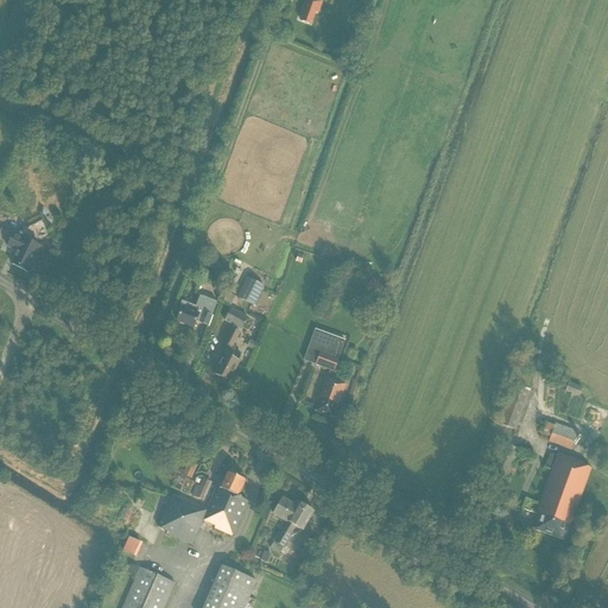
[(318,13),(322,2),(316,0),(304,0),(299,17),(302,18),(301,21),(310,25),(315,13),(318,13)]
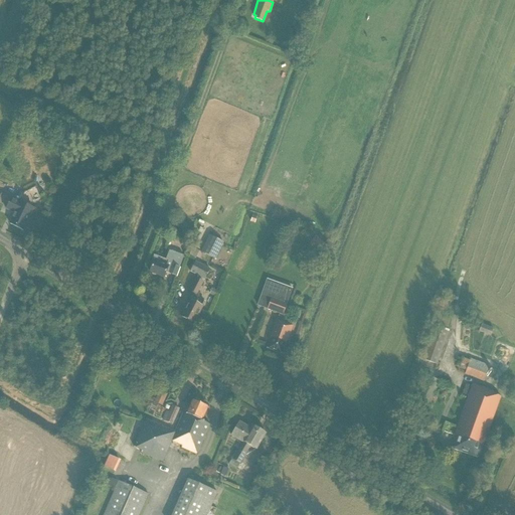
[(305,25),(299,23),(290,52),(295,54),(305,25)]
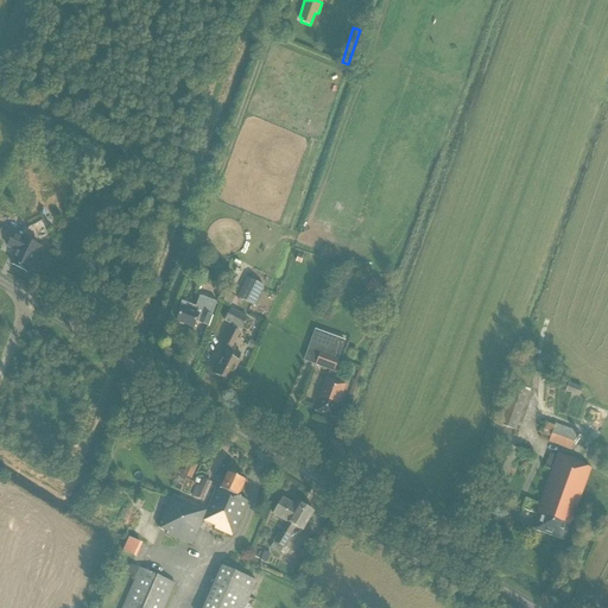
[(26,146),(31,138),(24,133),(18,141),(26,146)]
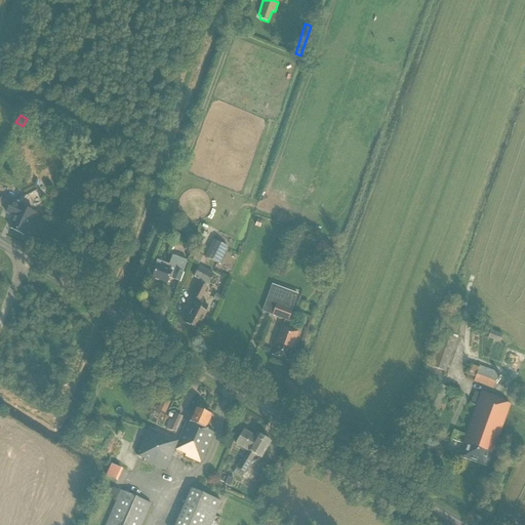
[(24,235),(34,212),(11,202),(6,213),(15,217),(10,229),(24,235)]
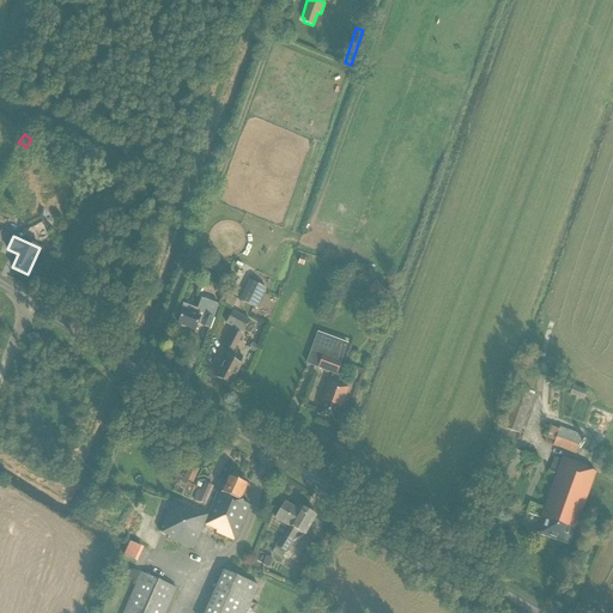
[(256,309),(266,289),(249,280),(240,301),(256,309)]
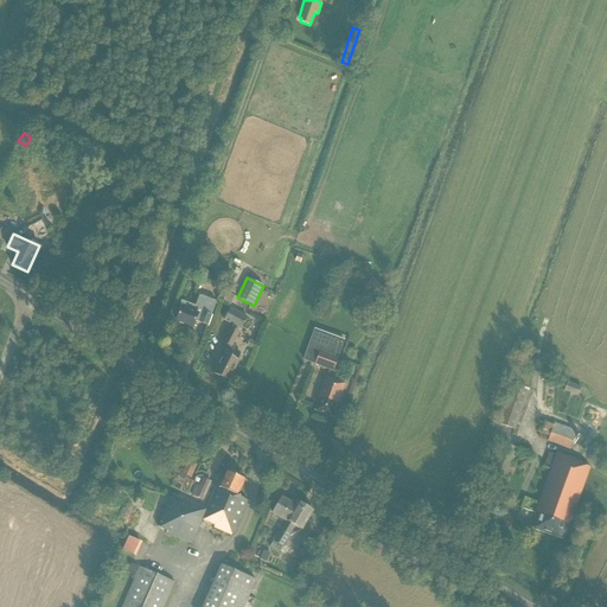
[(364,288),(375,298),(383,288),(372,279),(364,288)]
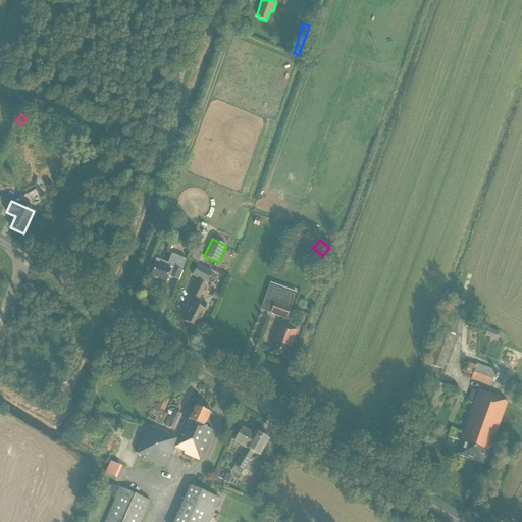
[(198,262),(202,255),(195,251),(192,259),(198,262)]
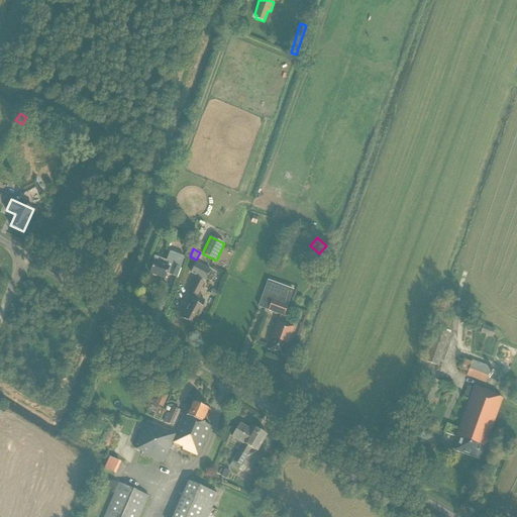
[(177,278),(185,256),(170,251),(167,261),(154,256),(151,263),(154,264),(150,274),(152,274),(151,276),(156,277),(157,276),(165,279),(167,274),(177,278)]
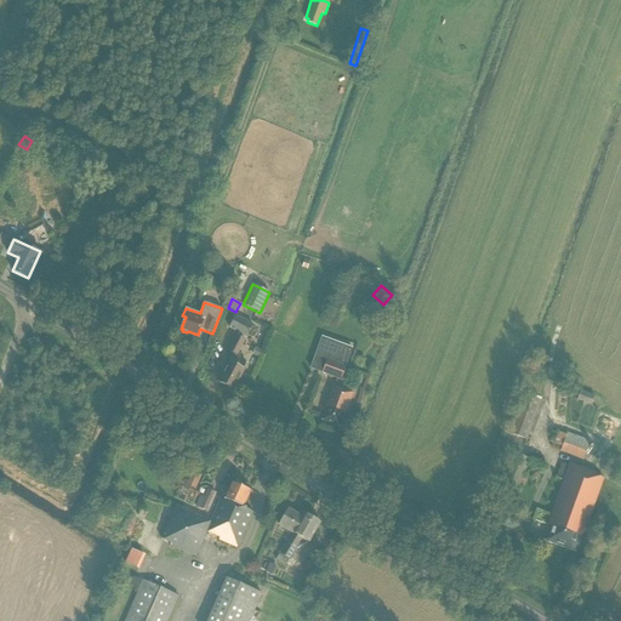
[(246,337),(252,325),(235,315),(229,328),(246,337)]
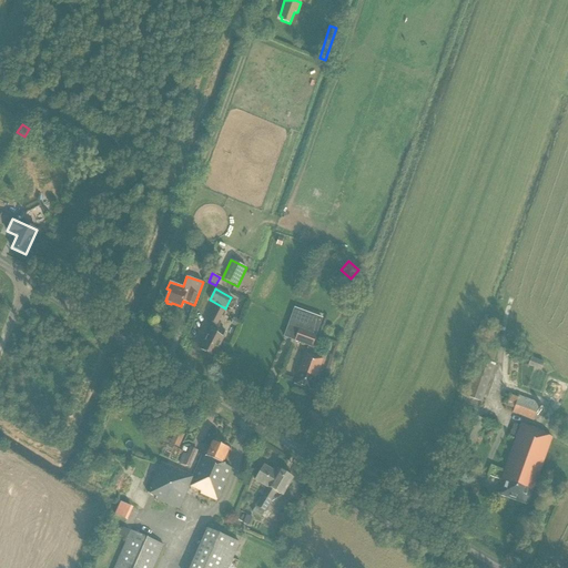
[(216,331),(220,326),(216,325),(224,311),(216,307),(209,321),(214,324),(212,328),(211,328),(200,350),(214,356),(225,333),(223,332),(222,334),(216,331)]
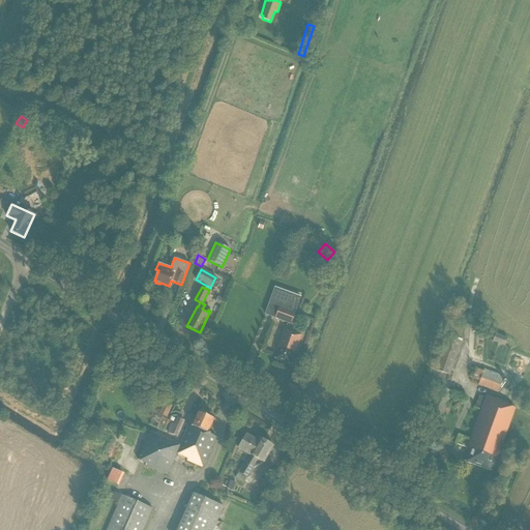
[(291,324),(301,298),(274,288),(265,314),(291,324)]
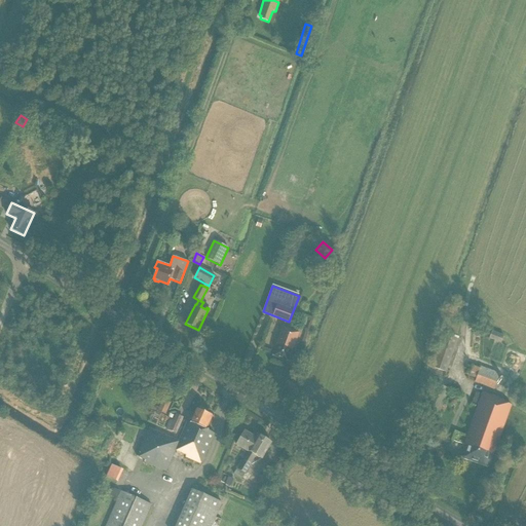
[(445,333),(456,337),(461,325),(449,321),(445,333)]
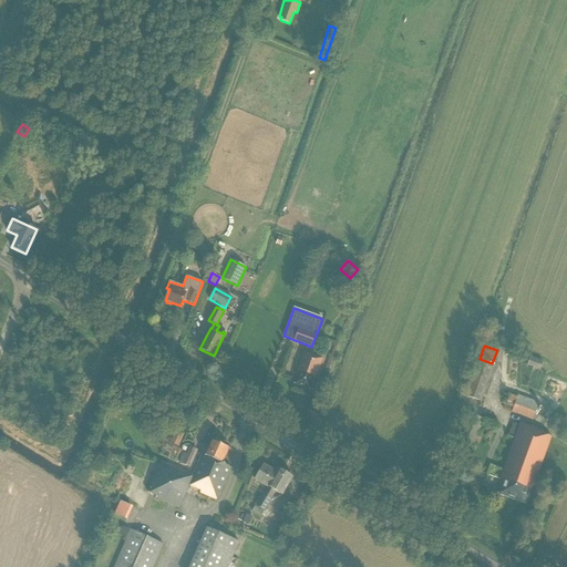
[(310,389),(321,359),(305,352),(298,371),(299,371),(295,383),(310,389)]
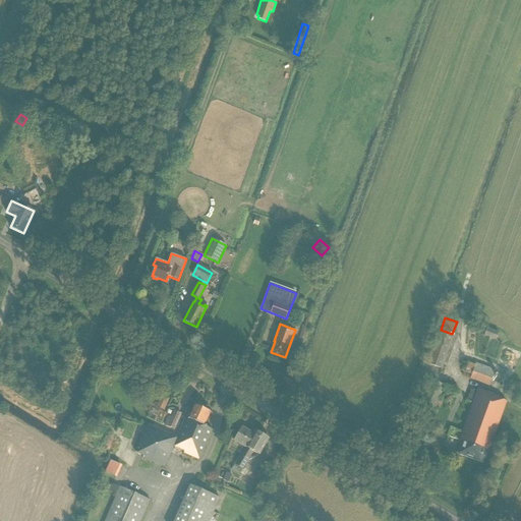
[(497,340),(499,332),(487,328),(484,335),(497,340)]
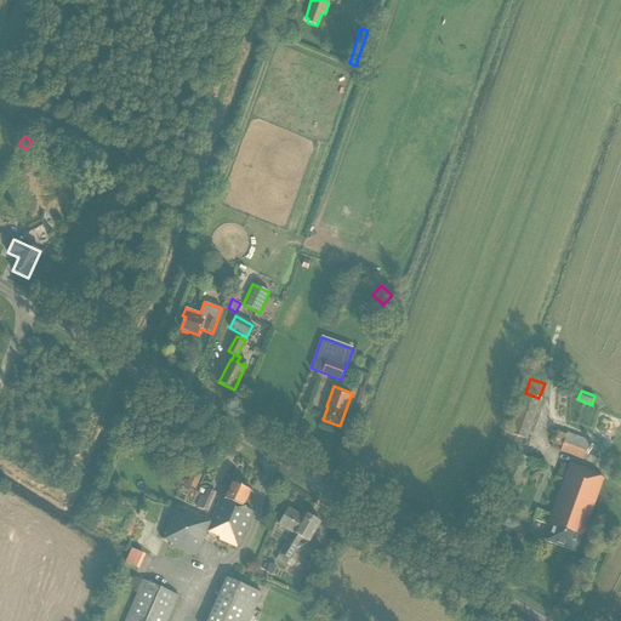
[(541,399),(539,398),(525,393),(511,434),(527,439),(541,399)]
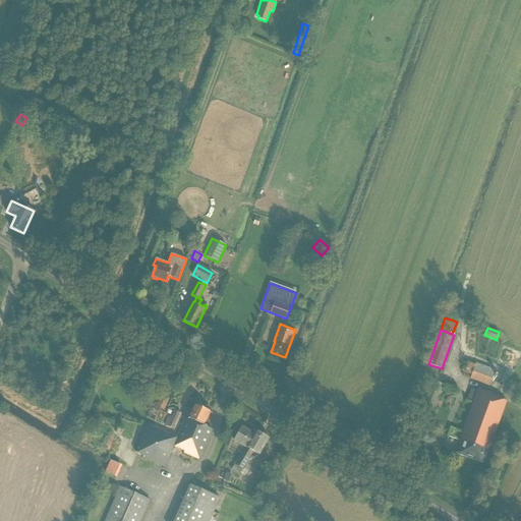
[(475,365),(469,362),(465,372),(471,375),(470,379),(489,386),(495,370),(475,363),(475,365)]
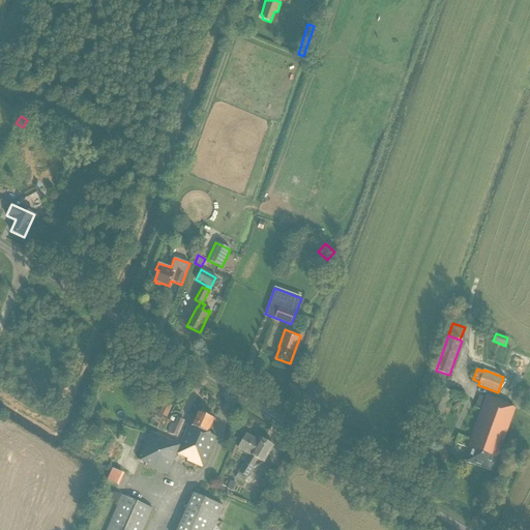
[(486,398),(479,395),(478,399),(476,398),(473,405),(481,409),(469,445),(467,448),(469,448),(464,462),(491,471),(495,459),(497,459),(514,409),(507,406),(507,404),(487,395),(486,398)]
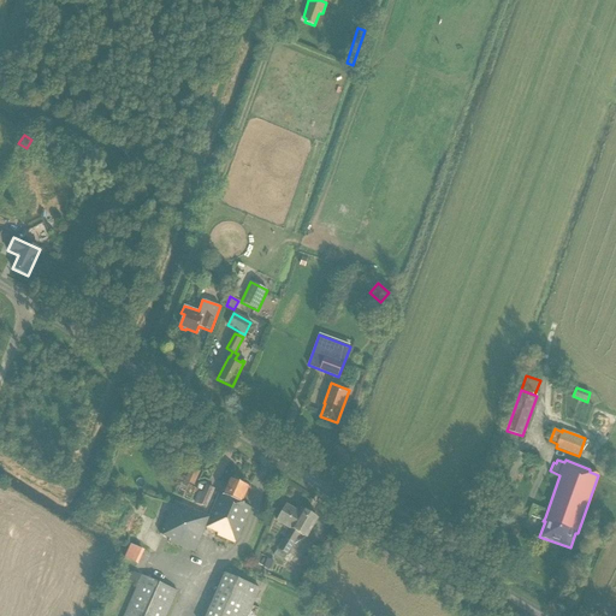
[(200,472),(190,468),(184,483),(194,486),(200,472)]
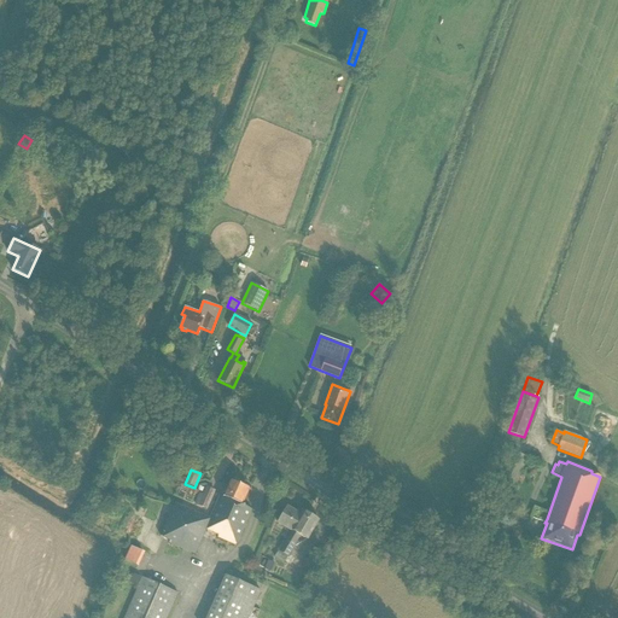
[(243,505),(249,489),(231,481),(223,496),(220,495),(210,519),(175,503),(161,536),(169,541),(169,542),(194,554),(205,530),(219,535),(217,537),(235,546),(251,509),(243,505)]
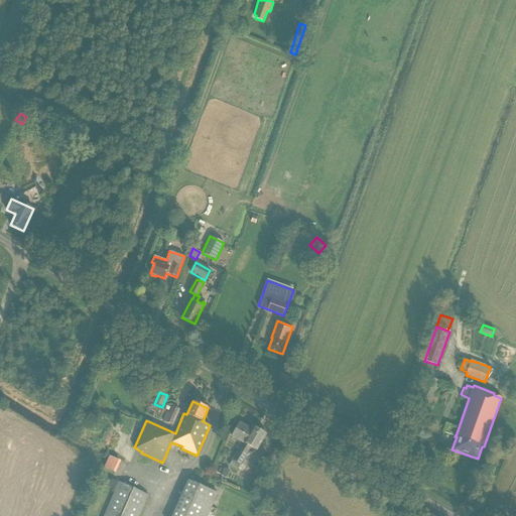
[(172,425),(179,410),(172,407),(170,413),(166,411),(162,420),(172,425)]
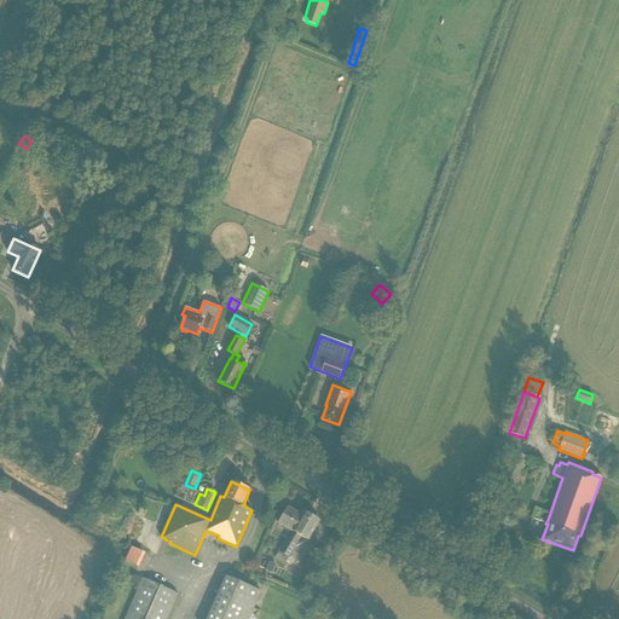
[(301,515),(288,508),(278,524),(289,531),(289,530),(293,532),(285,544),(283,543),(278,551),(275,557),(284,563),(288,557),(301,537),(308,541),(319,521),(304,512),(301,515)]
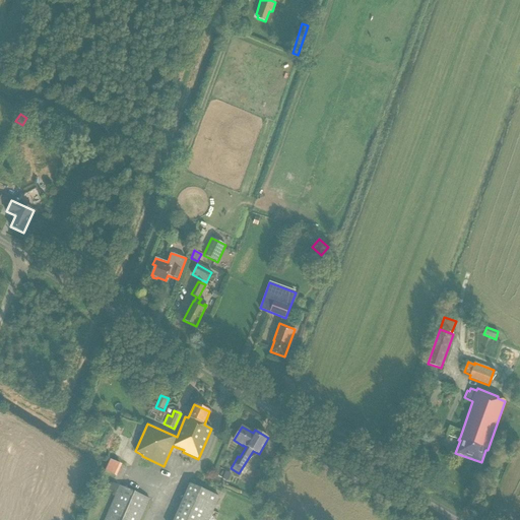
[(497,454),(502,440),(495,438),(490,451),(497,454)]
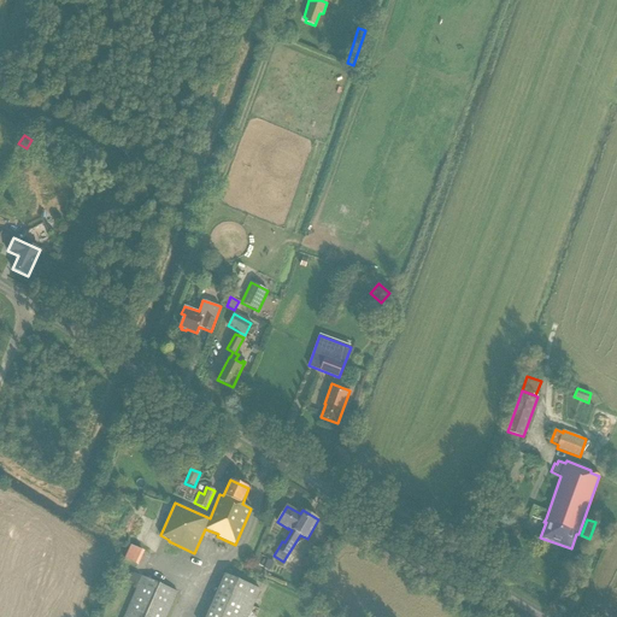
[(131,545),(125,559),(139,565),(145,551),(131,545)]
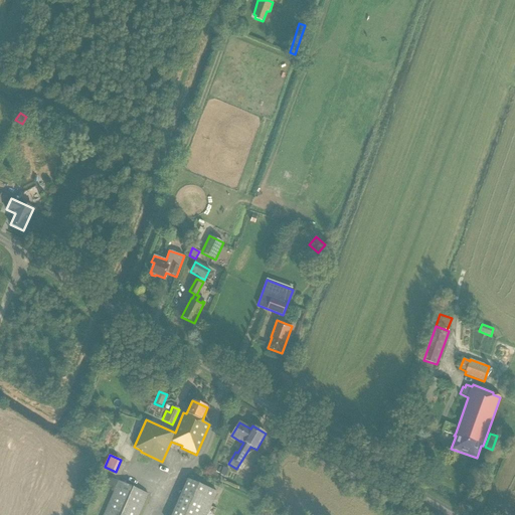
[(115,489),(119,482),(112,478),(108,486),(115,489)]
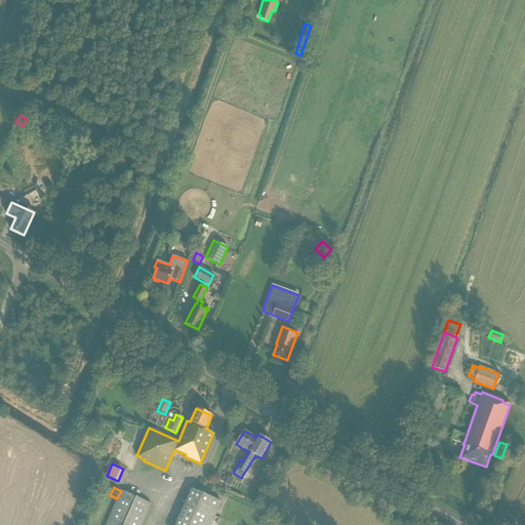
[(211,524),(221,502),(191,489),(175,524),(211,524)]
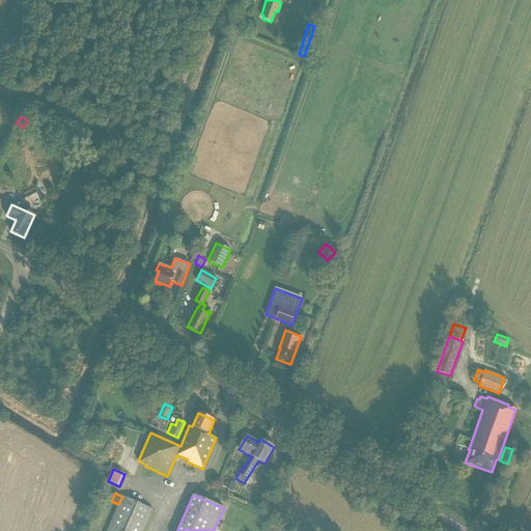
[(122,497),(118,504),(110,524),(105,521),(100,530),(143,530),(152,510),(122,497)]
